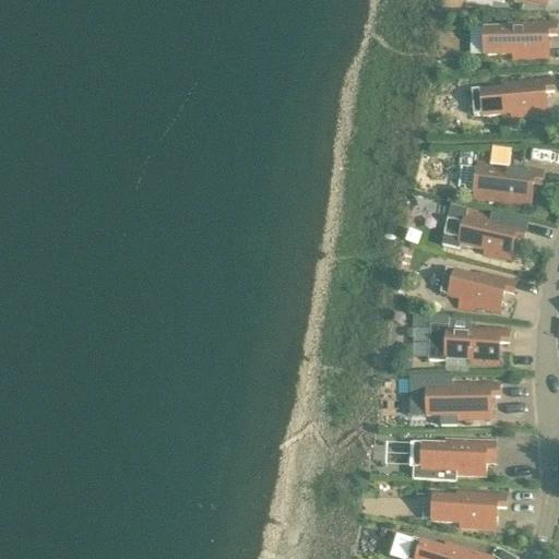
[(548,38),(557,37),(557,24),(507,25),(508,30),(484,31),(484,57),(512,56),(512,60),(548,59),(548,38)]
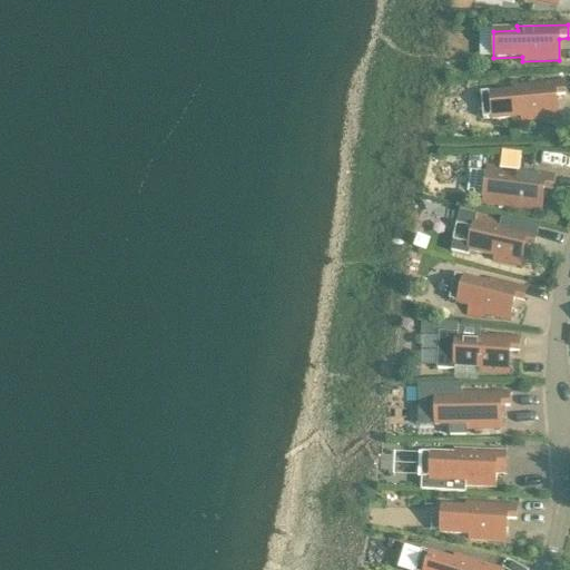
[(556,97),(564,96),(563,82),(513,87),(513,91),(481,95),(483,119),(492,119),(492,120),(521,118),(521,123),(558,119),(556,97)]
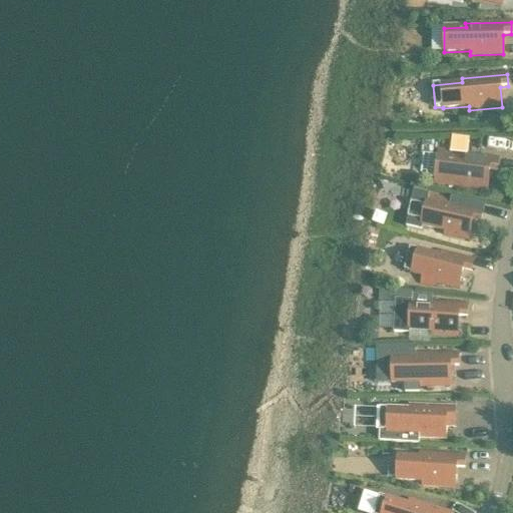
[(467,152),(468,135),(450,133),(448,150),(467,152)]
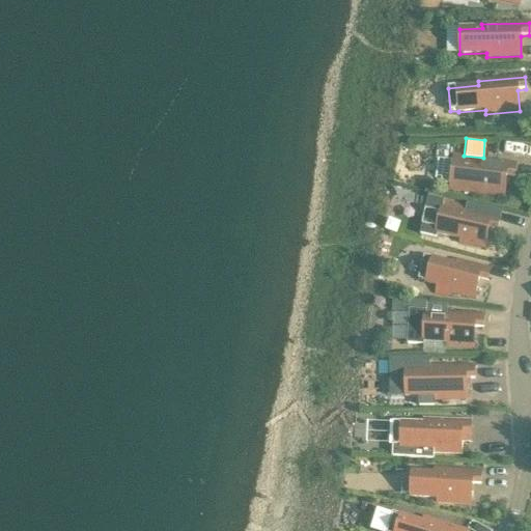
[(514,177),(516,165),(453,158),(449,190),(504,197),(506,176),(514,177)]
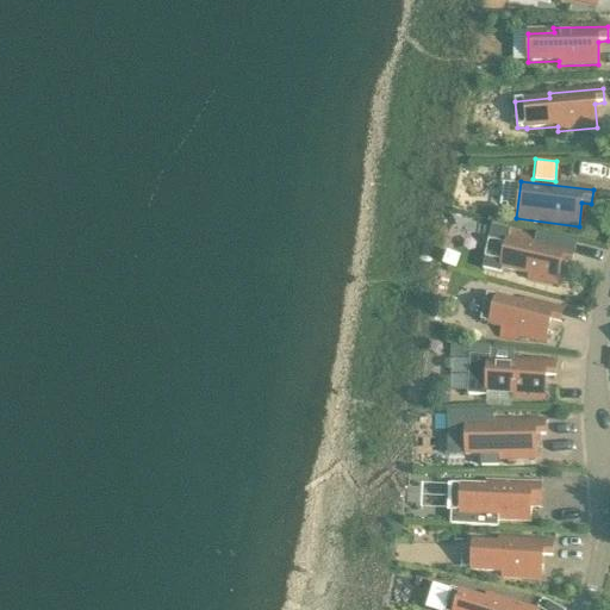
[(506,241),(504,254),(486,250),(481,269),(500,274),(502,269),(528,274),(528,279),(556,286),(561,262),(571,265),(574,250),(535,242),(535,247),(506,241)]
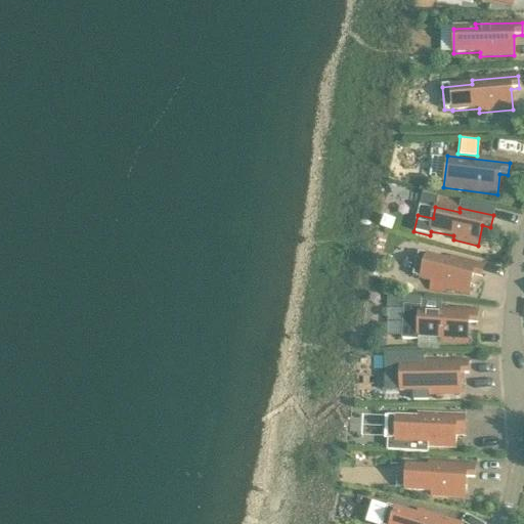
[(481,277),(484,266),(451,258),(450,261),(419,254),(412,276),(421,278),(420,279),(444,286),(443,290),(468,296),(473,276),(481,277)]
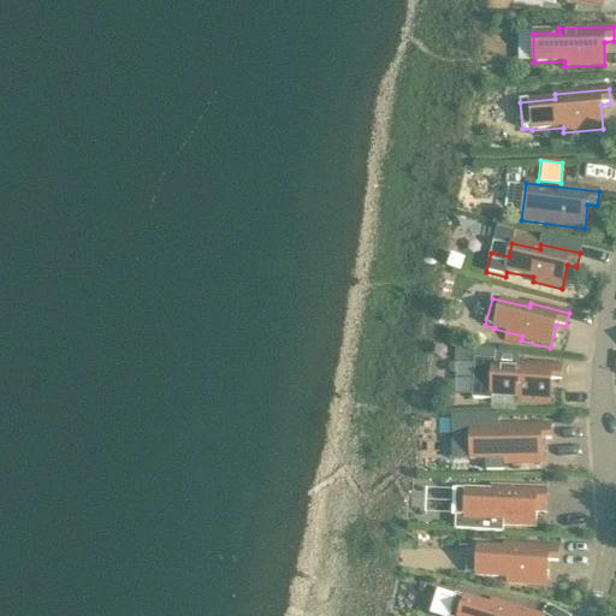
[(521,368),(493,367),(495,361),(474,360),(472,400),(491,401),(492,396),(519,397),(519,402),(549,404),(550,380),(560,381),(561,367),(521,363),(521,368)]
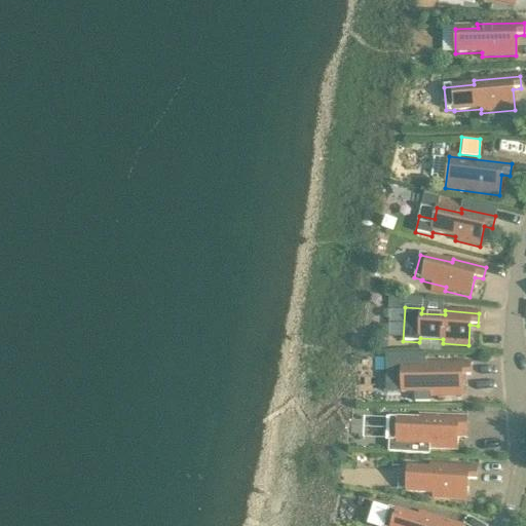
[(461,376),(470,376),(470,364),(423,364),(423,368),(401,369),(401,393),(427,392),(428,397),(462,397),(461,376)]
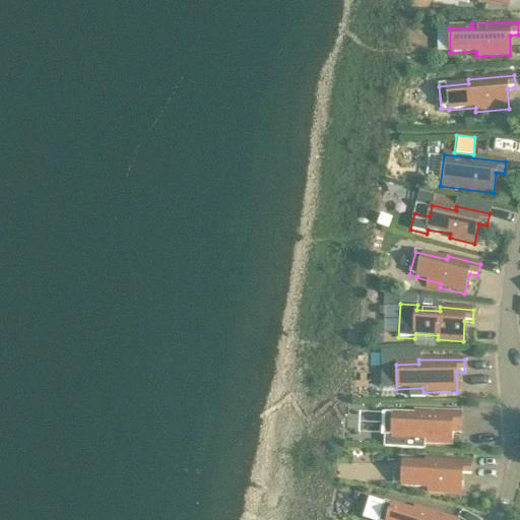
[(460,426),(461,413),(414,411),(414,415),(384,414),(383,437),(391,438),(391,448),(424,450),(424,444),(451,445),(452,433),(452,425),(455,425),(460,426)]
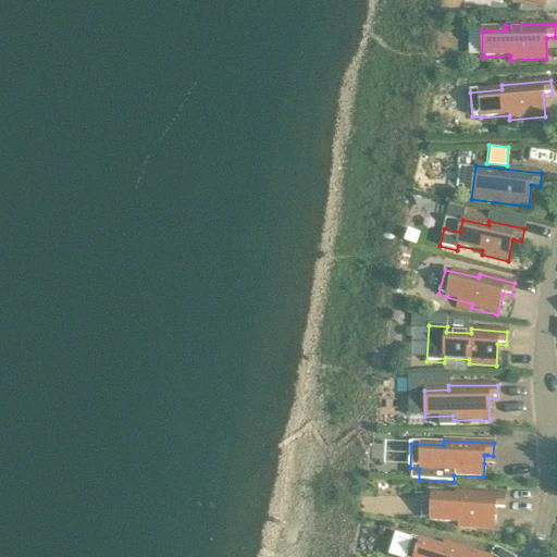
[(504,508),(505,495),(456,493),(456,496),(432,495),(430,521),(458,523),(458,528),(494,530),(495,508),(504,508)]
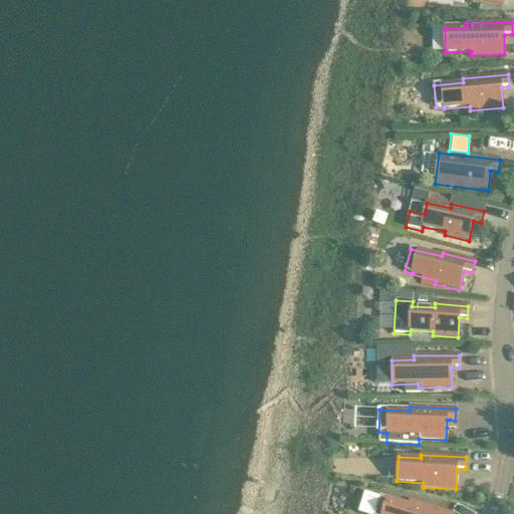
[(449,513),(410,502),(409,505),(379,497),(374,513),(449,513)]
